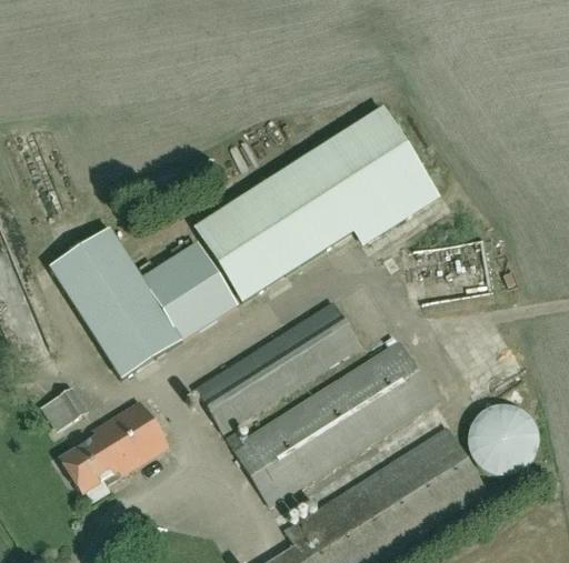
[(241,300),(429,181),(381,106),(193,224),(241,300)]
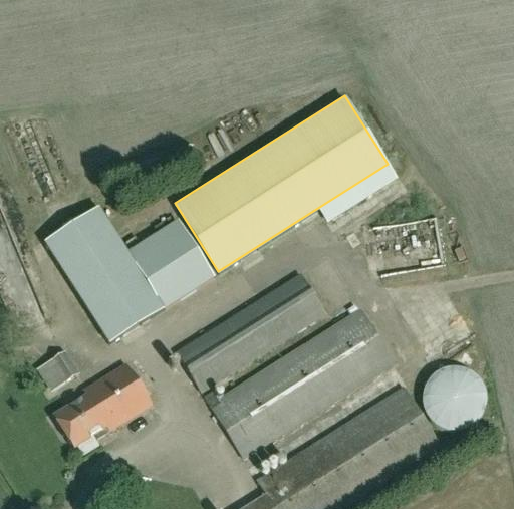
[(213,273),(177,220),(127,248),(96,204),(44,238),(107,336),(213,273)]
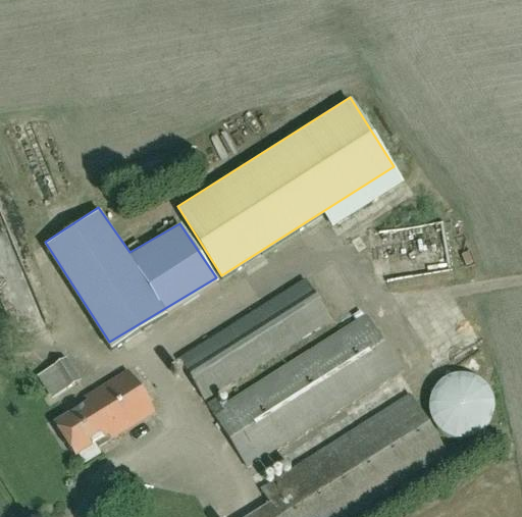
[(204,397),(330,317),(305,277),(178,357),(204,397)]
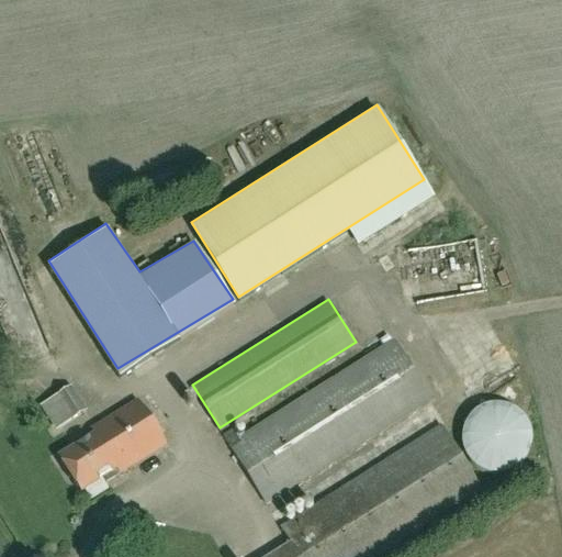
[(266,500),(430,396),(394,337),(242,438),(234,424),(223,432),(231,445),(266,500)]
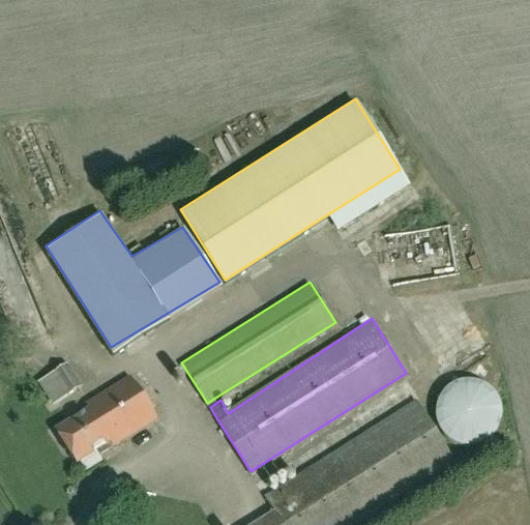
[(67,391),(82,382),(67,359),(52,369),(67,391)]
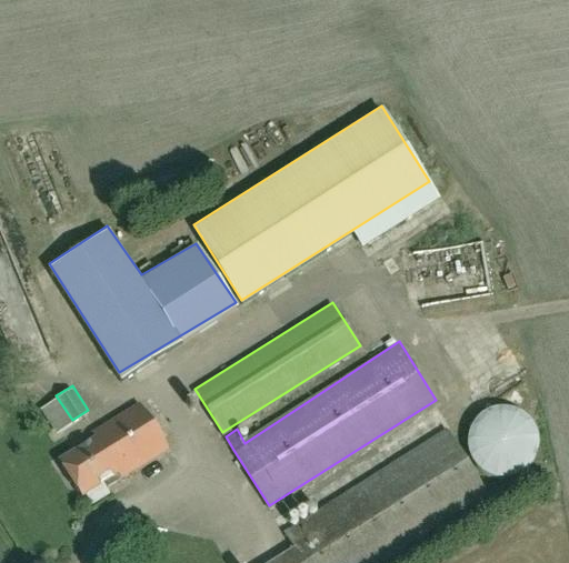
[(121,476),(168,446),(140,401),(92,431),(96,436),(59,459),(81,494),(105,479),(108,483),(120,475),(121,476)]
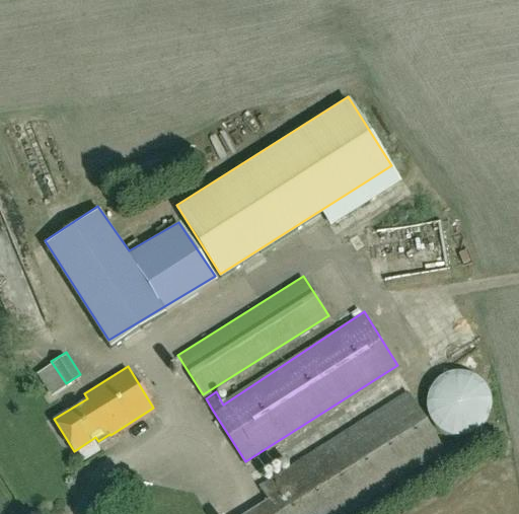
[(463,367),(453,367),(443,370),(435,376),(429,385),(426,394),(425,406),(429,416),(435,424),(443,430),(453,433),(463,433),(473,430),(483,424),(488,415),(492,405),(492,394),(488,384),(482,376),(473,370),(463,367)]
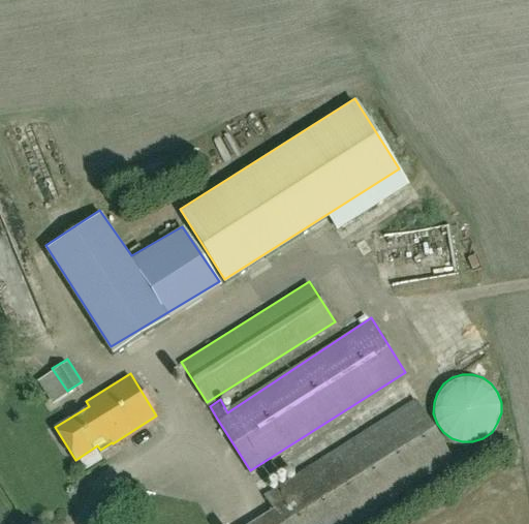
[(345,523),(453,457),(414,398),(263,493),(274,509),(249,523),(345,523)]
